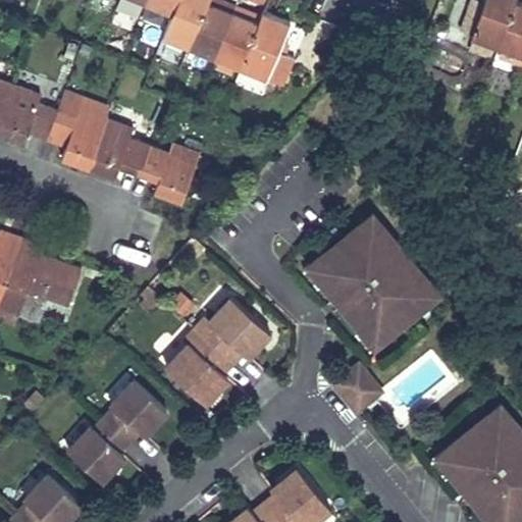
[(172,12),(177,0),(147,0),(147,2),(172,12)]
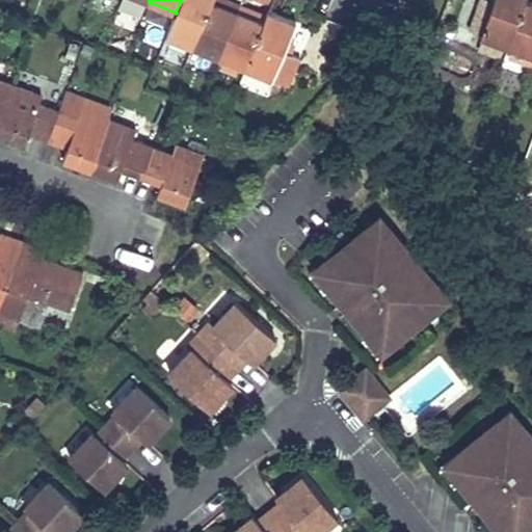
[(193,48),(212,3),(213,0),(181,0),(176,12),(166,37),(193,48)]
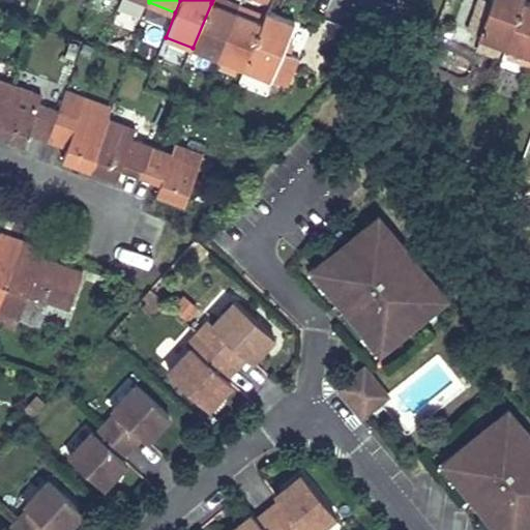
[(236,12),(238,7),(219,0),(212,0),(211,3),(236,12)]
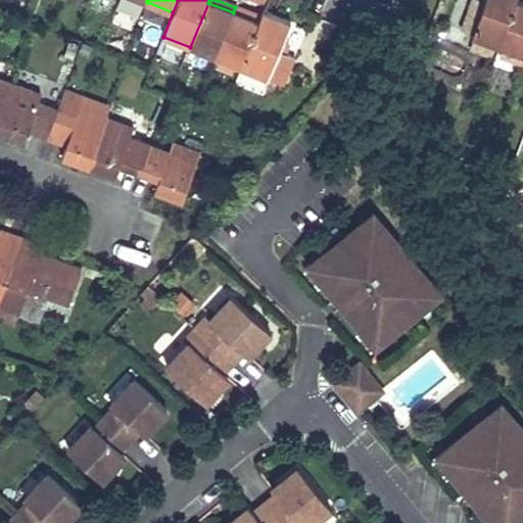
[(485,0),(472,37),(476,39),(472,48),(491,55),(495,45),(500,47),(516,1),(516,0),(485,0)]
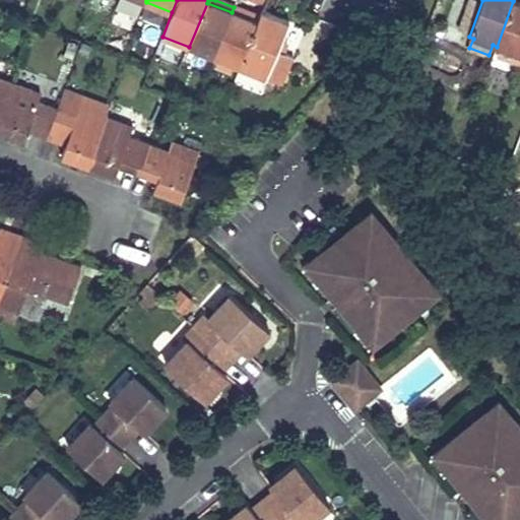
[(519,3),(513,1),(497,47),(500,48),(519,55),(519,3)]
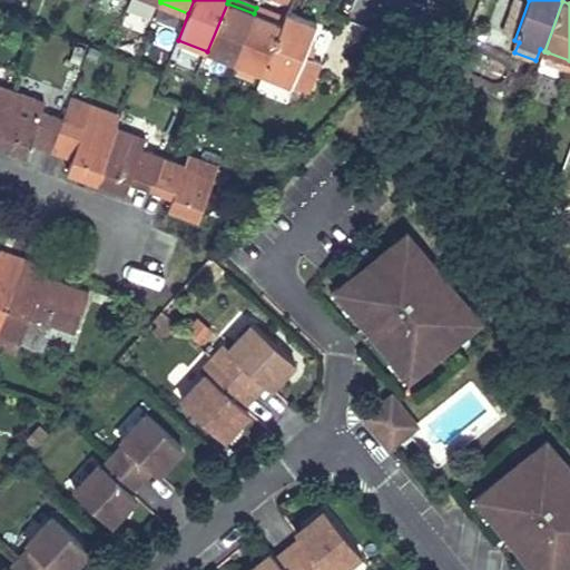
[(207,51),(235,62),(254,13),(227,3),(207,51)]
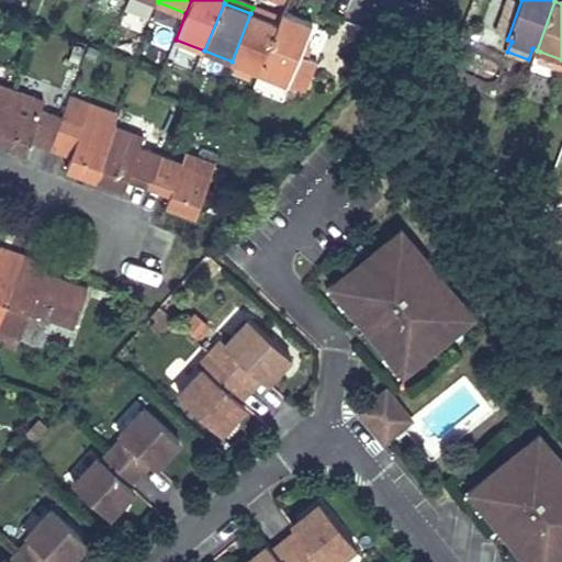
[(278,24),(280,20),(253,8),(250,13),(278,24)]
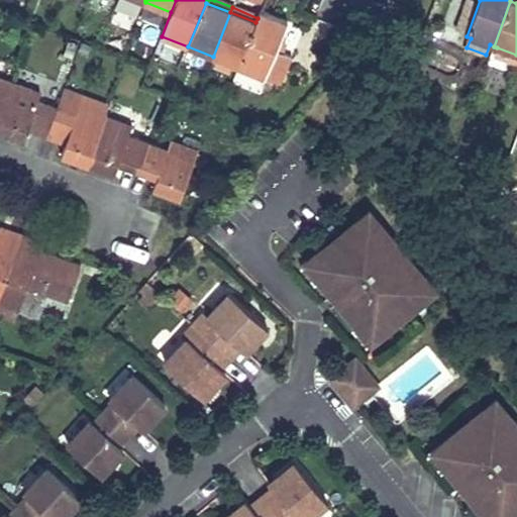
[(238,67),(264,78),(275,50),(287,21),(270,14),(262,11),(260,11),(257,18),(255,22),(238,67)]
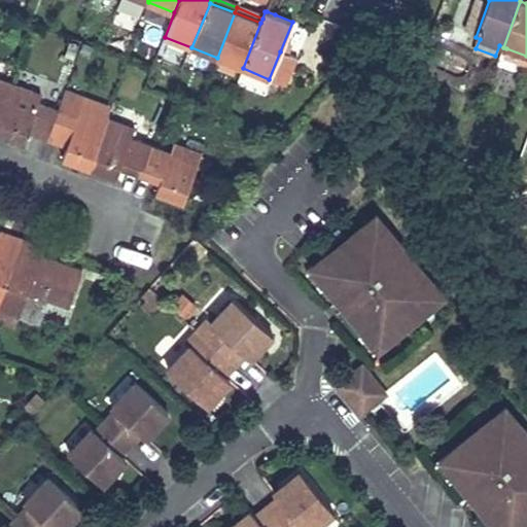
[(217,58),(243,68),(260,23),(235,12),(217,58)]
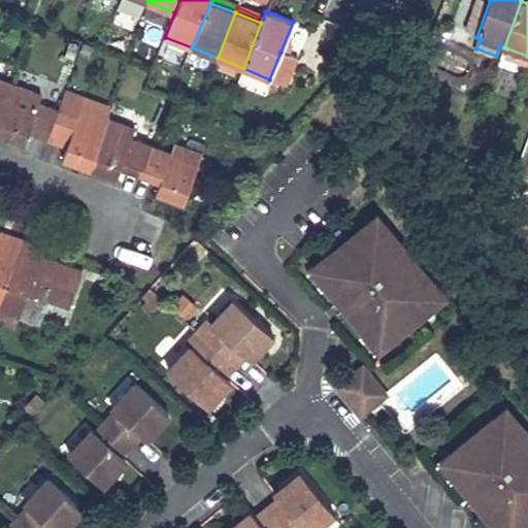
[(527,60),(527,56),(507,48),(505,57),(526,64),(527,60)]
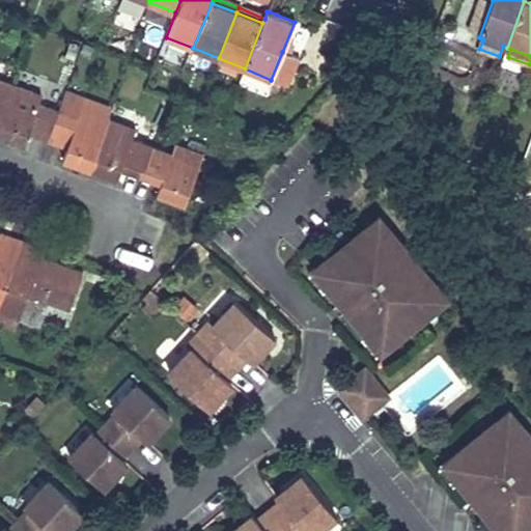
[(301,59),(282,52),(271,80),(289,87),(301,59)]
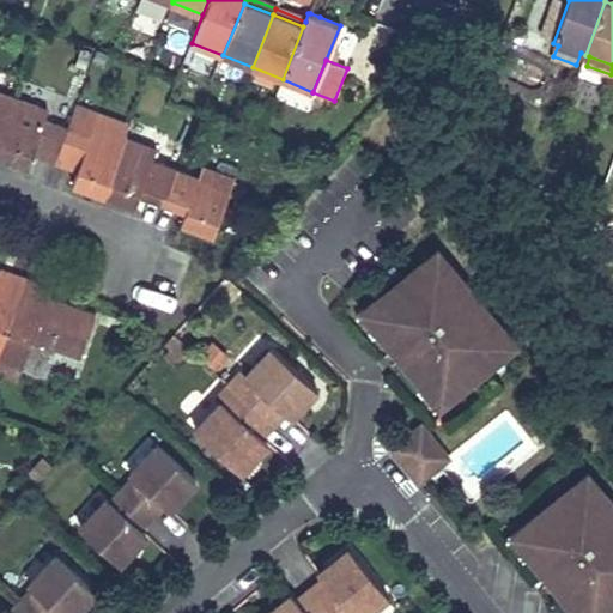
[(0,143),(17,97),(0,90),(0,143)]
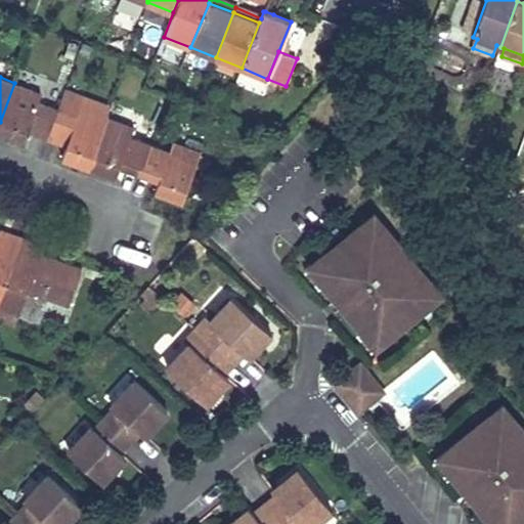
[(0,122),(0,134),(23,142),(28,131),(47,138),(57,110),(38,103),(42,93),(14,83),(0,122)]
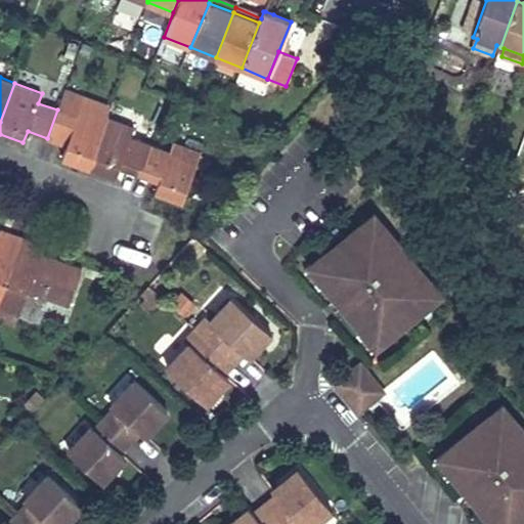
[(47,138),(67,145),(62,157),(89,167),(107,117),(80,107),(77,117),(57,110),(47,138)]
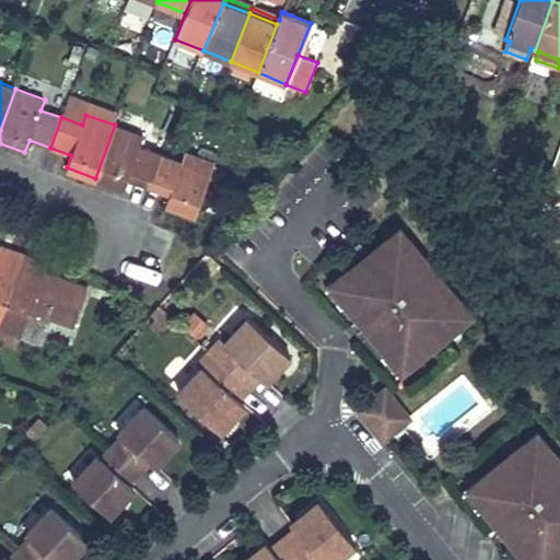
[(128,177),(150,185),(161,153),(139,147),(143,136),(115,125),(95,178),(124,189),(128,177)]
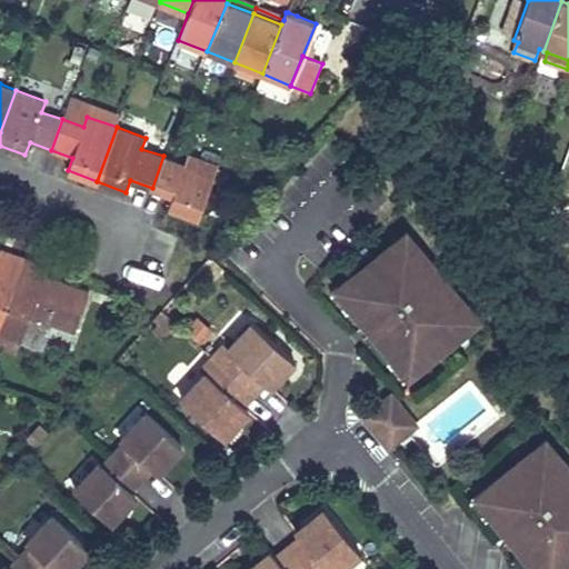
[(168,208),(199,218),(219,163),(188,153),(185,163),(163,156),(152,188),(173,196),(168,208)]
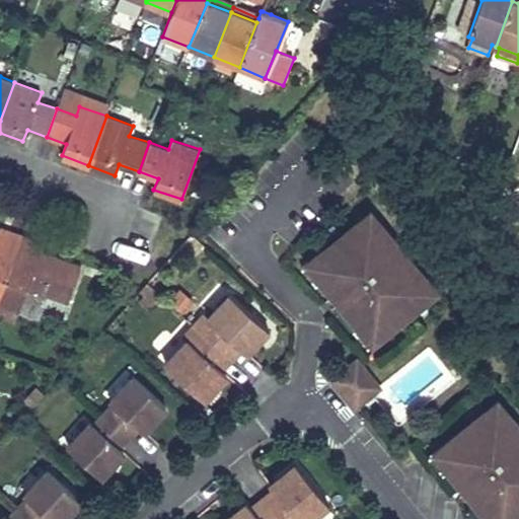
[(371,212),(361,221),(370,232),(380,223),(371,212)]
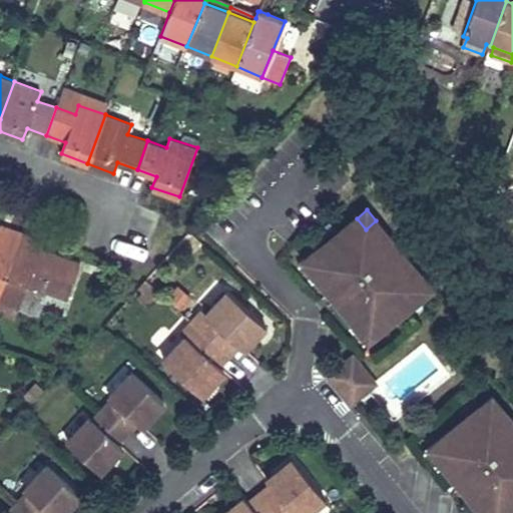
[(357,218),(307,260),(321,276),(318,278),(356,325),(359,323),(372,339),(422,299),(413,287),(423,279),(407,259),(401,264),(387,246),(393,240),(376,220),(366,229),(357,218)]
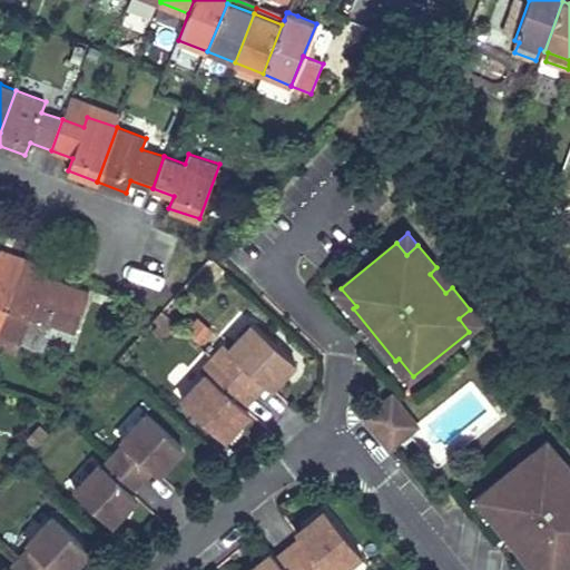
[(0,328),(25,258),(9,253),(0,248),(0,328)]
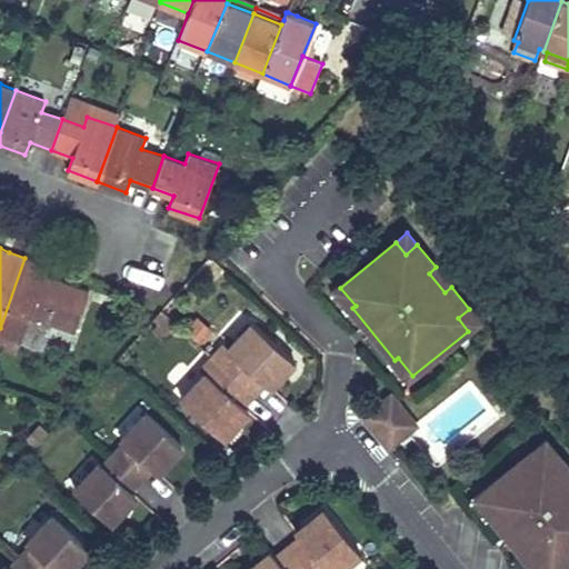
[(62,329),(75,332),(90,291),(47,276),(45,275),(42,282),(33,279),(40,263),(25,258),(0,328),(0,335),(20,343),(30,318),(62,329)]
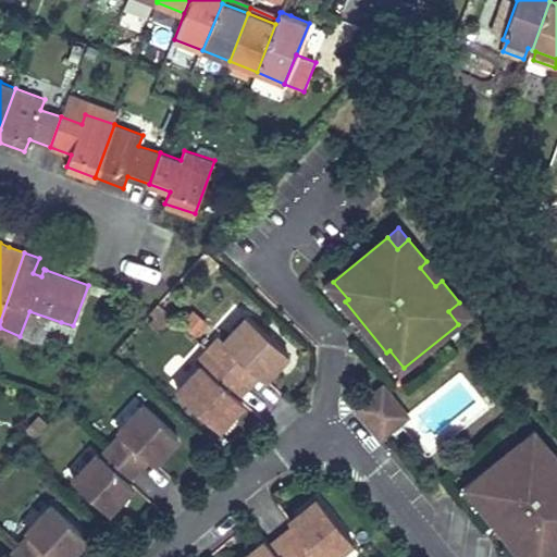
[(46,270),(49,261),(39,258),(33,273),(41,276),(44,269),(46,270)]
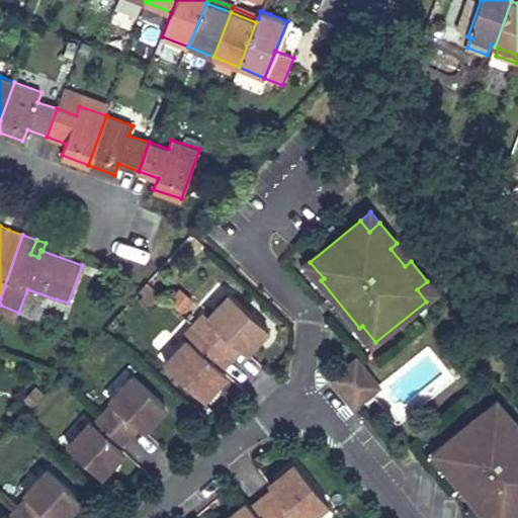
[(310,262),(301,268),(315,285),(321,280),(324,278),(310,262)]
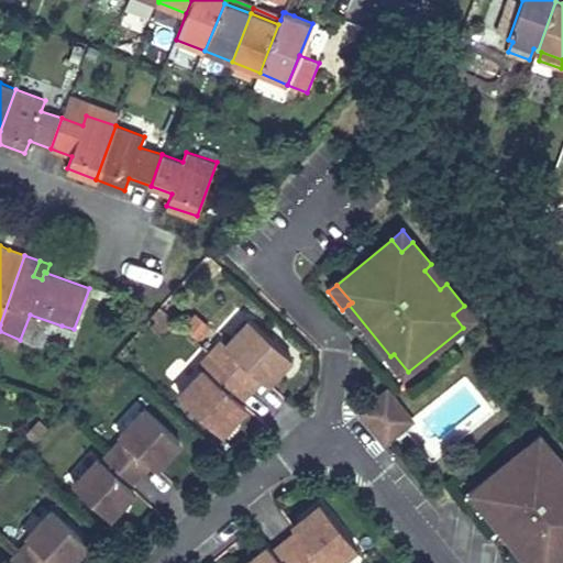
[(175,320),(161,306),(155,312),(152,316),(157,320),(152,327),(162,335),(175,320)]
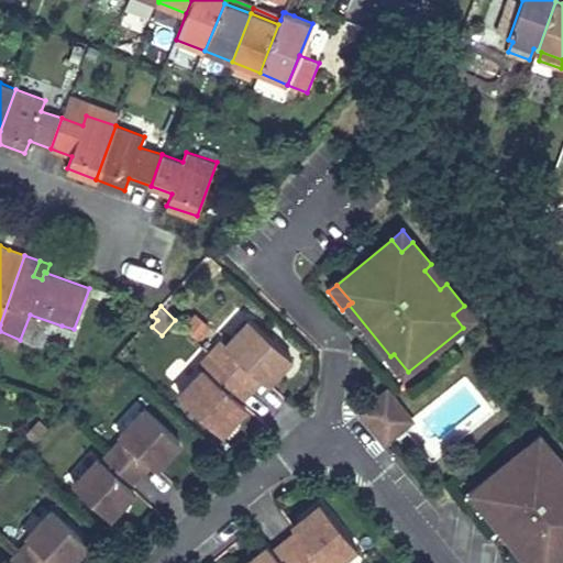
[(464,306),(453,315),(463,328),(474,318),(464,306)]
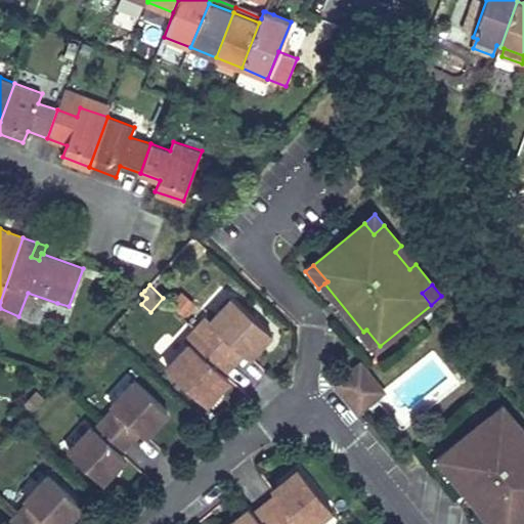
[(48,326),(57,303),(28,293),(18,316),(48,326)]
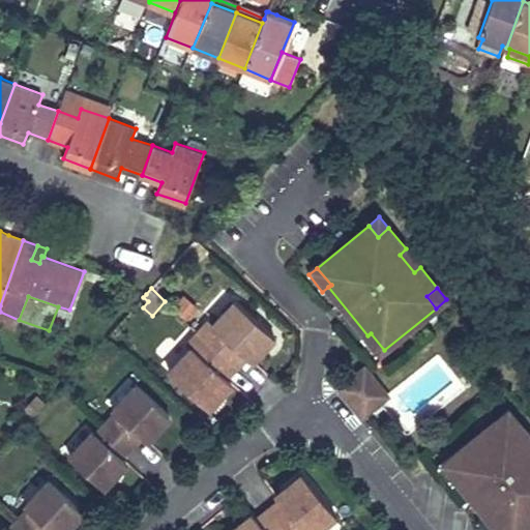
[(276,335),(237,299),(213,326),(209,323),(200,333),(237,366),(246,357),(258,345),(263,350),(276,335)]
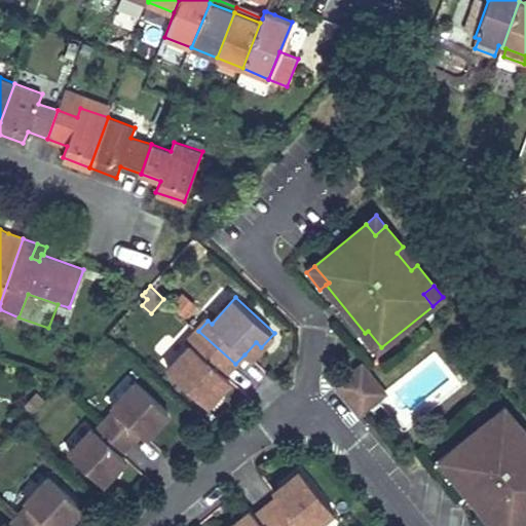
[(193,344),(170,370),(208,405),(221,391),(216,386),(226,374),(235,364),(198,331),(189,340),(193,344)]
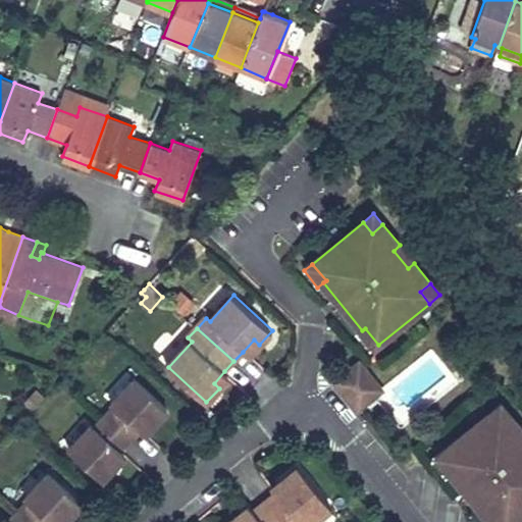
[(362,330),(357,334),(370,352),(378,345),(365,328),(362,330)]
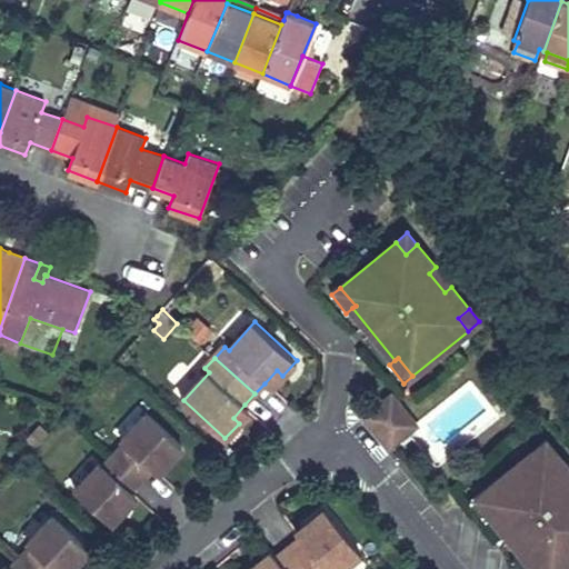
[(277,370),(265,383),(270,389),(282,376),(277,370)]
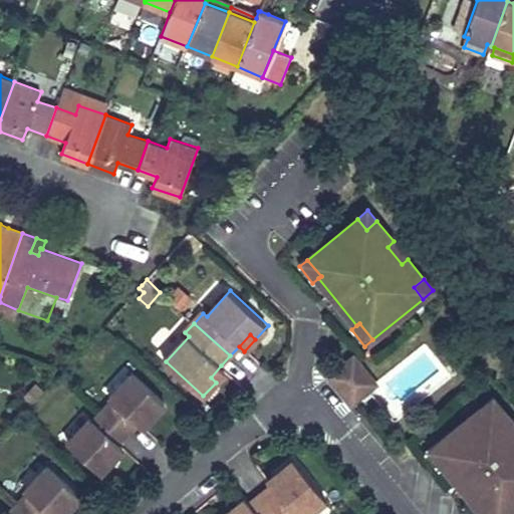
[(354,357),(331,376),(353,403),(376,384),(354,357)]
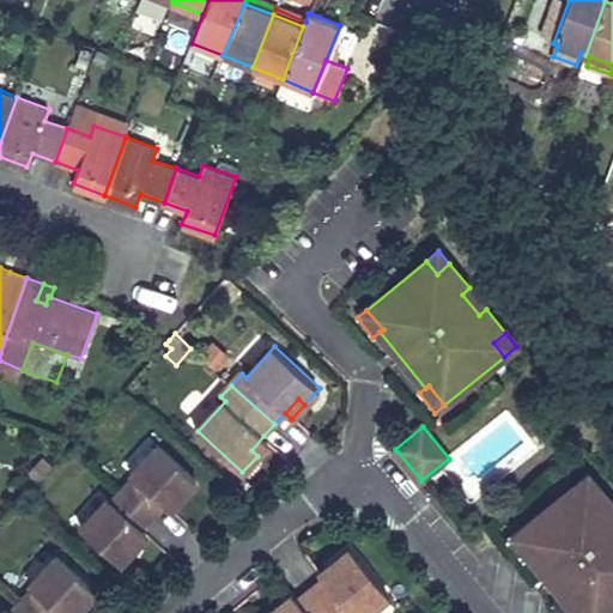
[(263,436),(252,450),(258,456),(269,442),(263,436)]
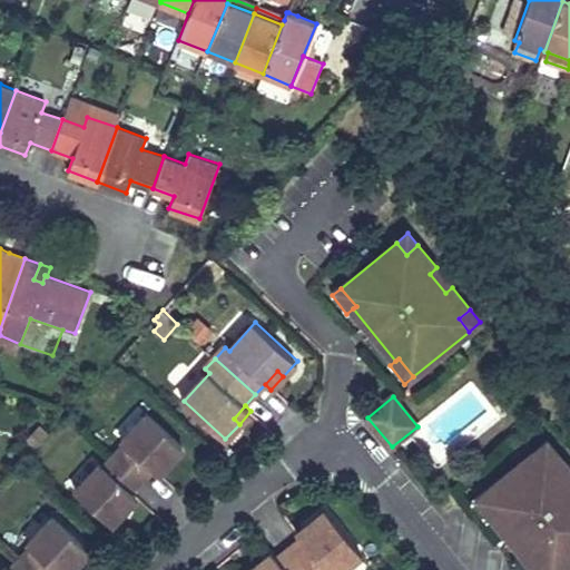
[(184,446),(148,413),(123,442),(126,445),(116,455),(143,480),(153,470),(164,457),(170,462),(184,446)]
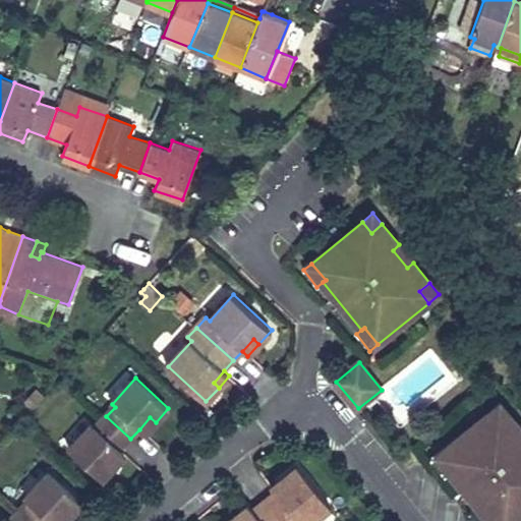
[(44,399),(37,392),(21,408),(29,414),(44,399)]
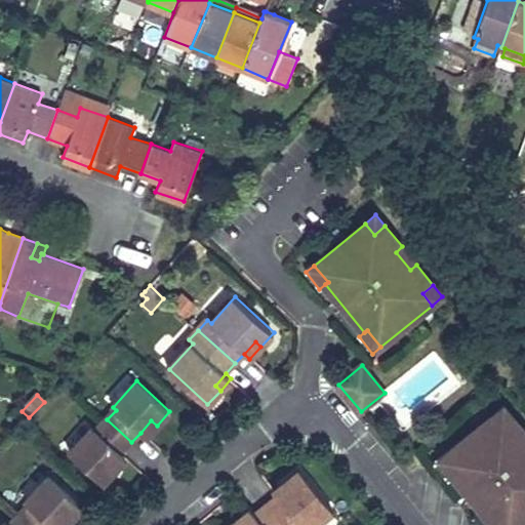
[(506,406),(494,414),(503,426),(514,417),(506,406)]
